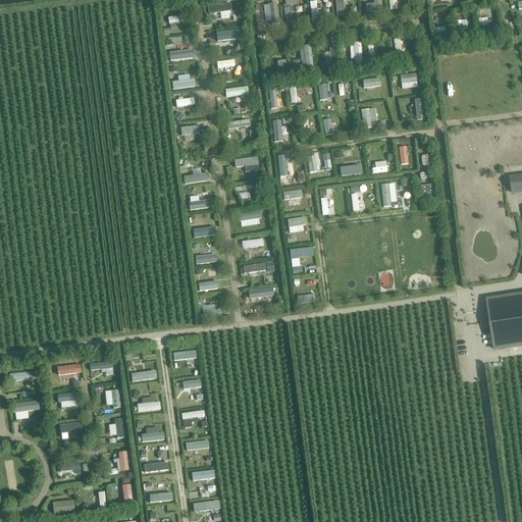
[(345,15),(343,0),(334,0),(336,15),(345,15)]
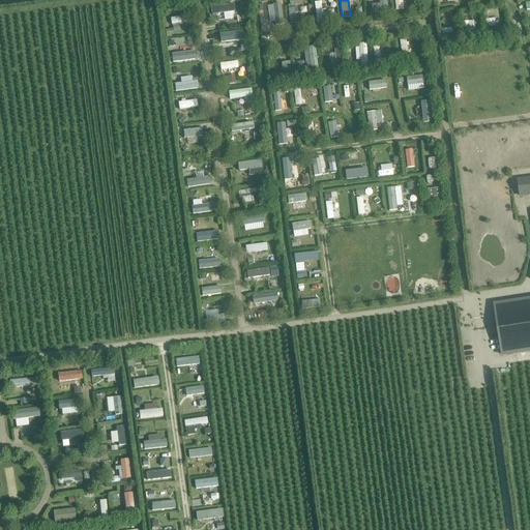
[(379,0),(380,4),(370,5),(372,15),(388,12),(386,0),(379,0)]
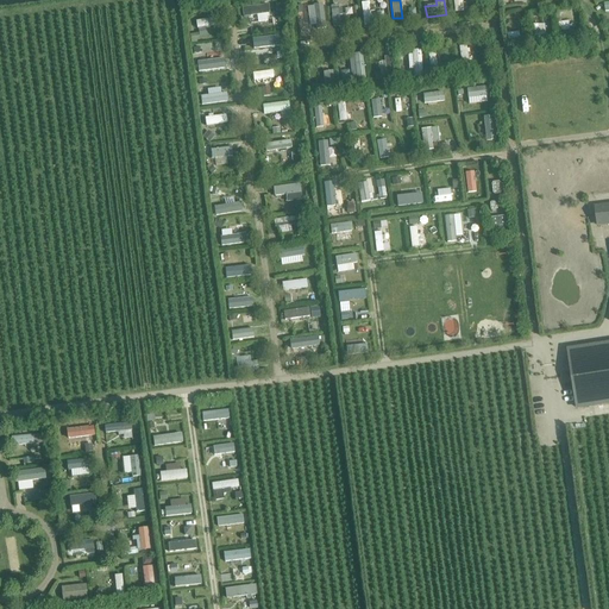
[(462,11),(460,0),(452,0),(454,12),(462,11)]
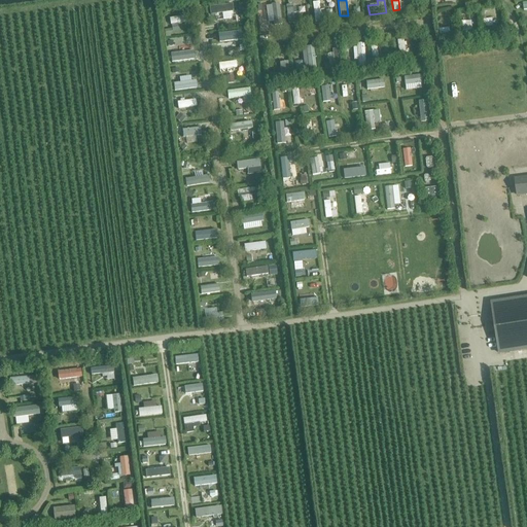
[(315,22),(321,22),(319,1),(312,1),(315,22)]
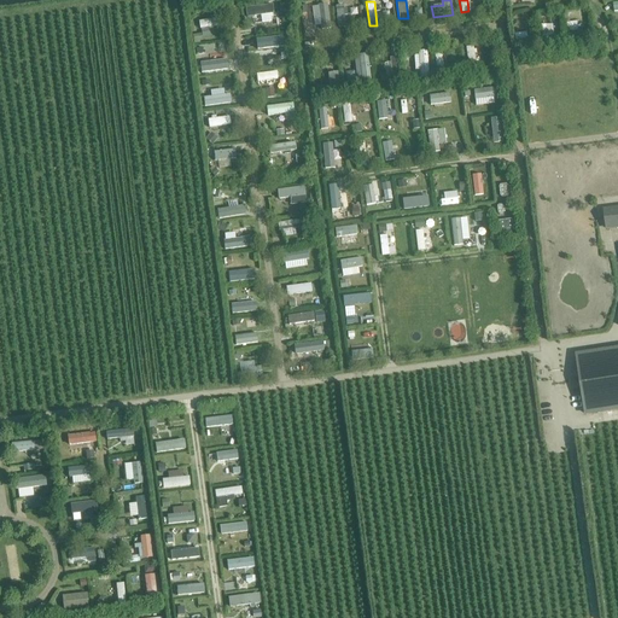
[(272,3),(245,6),(246,16),(274,12),(272,3)]
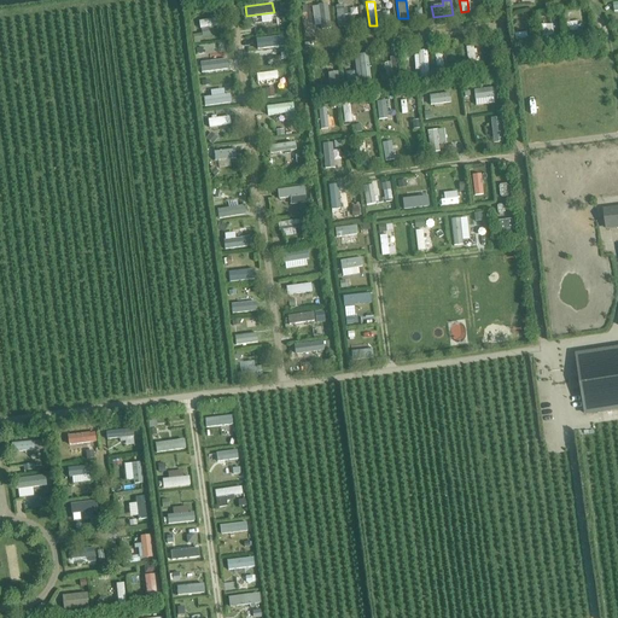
[(343,4),(336,5),(338,27),(345,27),(343,4)]
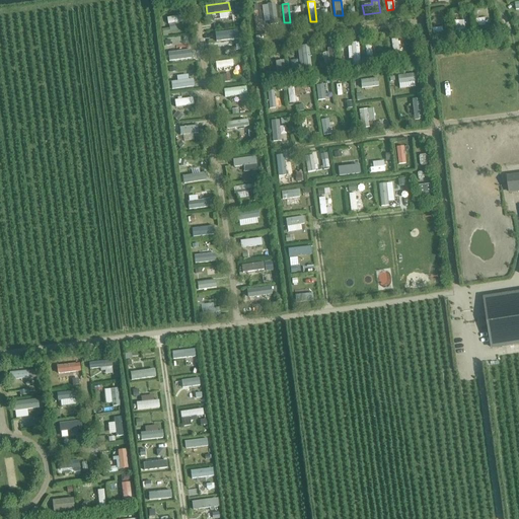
[(180,14),(166,17),(167,24),(182,21),(180,14)]
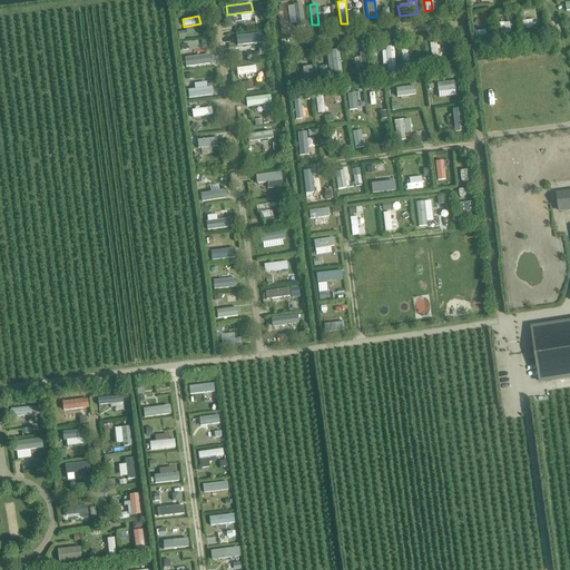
[(533,20),(522,21),(522,29),(533,29),(533,20)]
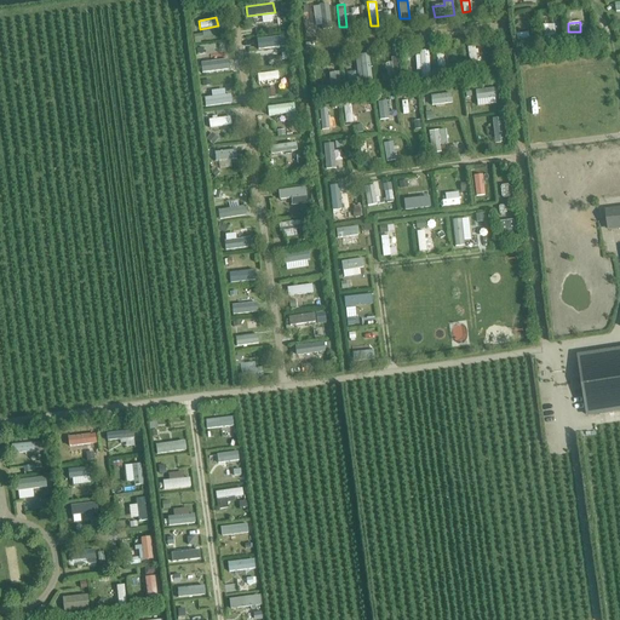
[(556,36),(556,26),(543,26),(544,38),(556,36)]
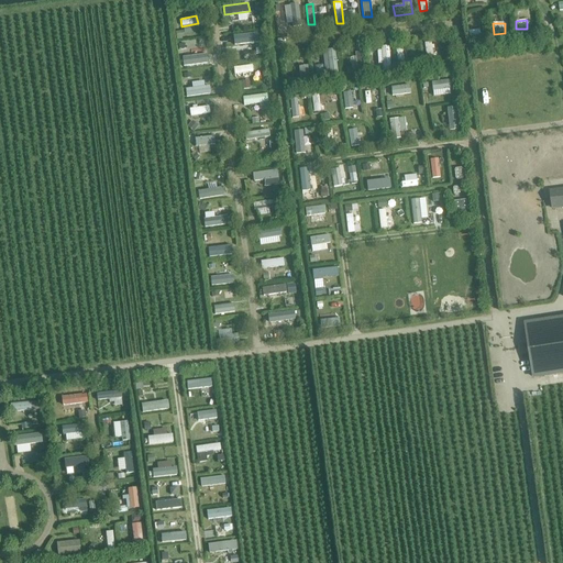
[(184,30),(175,32),(176,41),(181,40),(181,36),(185,36),(184,30)]
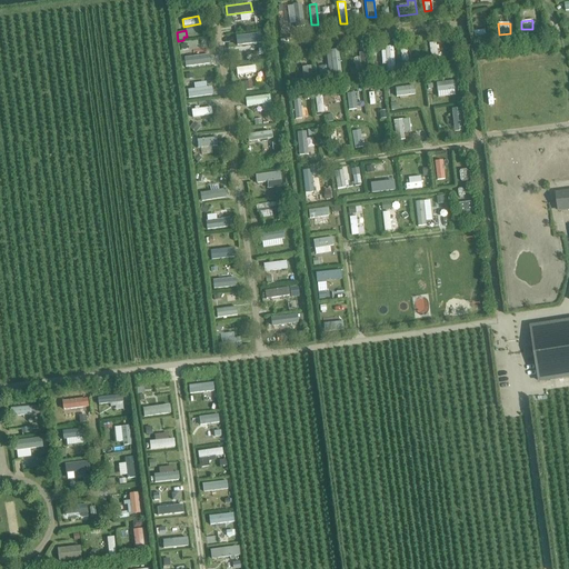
[(487,41),(485,30),(473,32),(476,43),(487,41)]
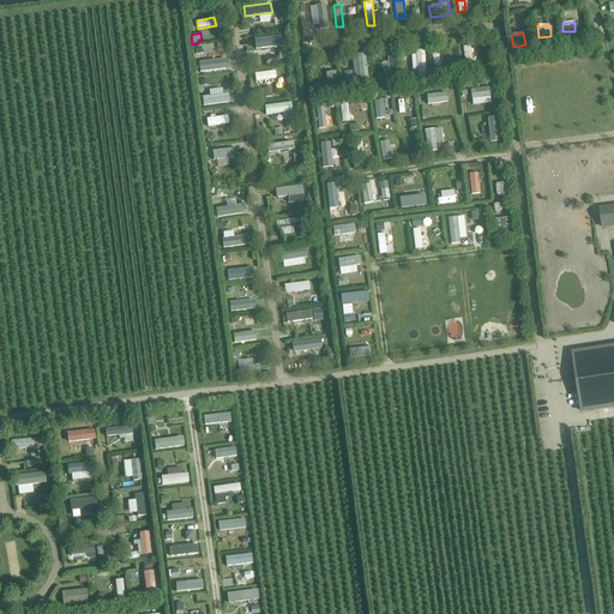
[(278,37),(253,40),(254,49),(269,47),(270,52),(280,50),(278,37)]
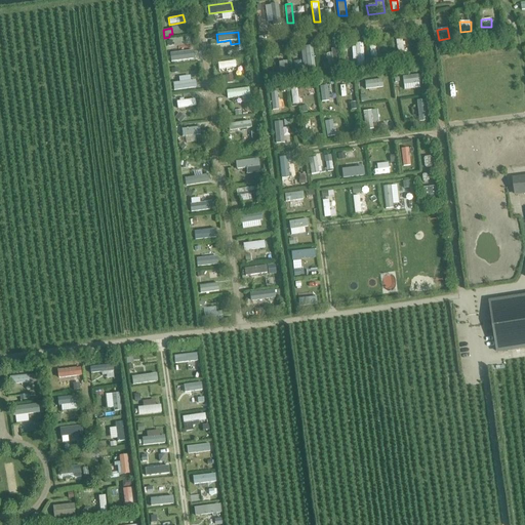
[(404,54),(402,38),(396,39),(398,55),(404,54)]
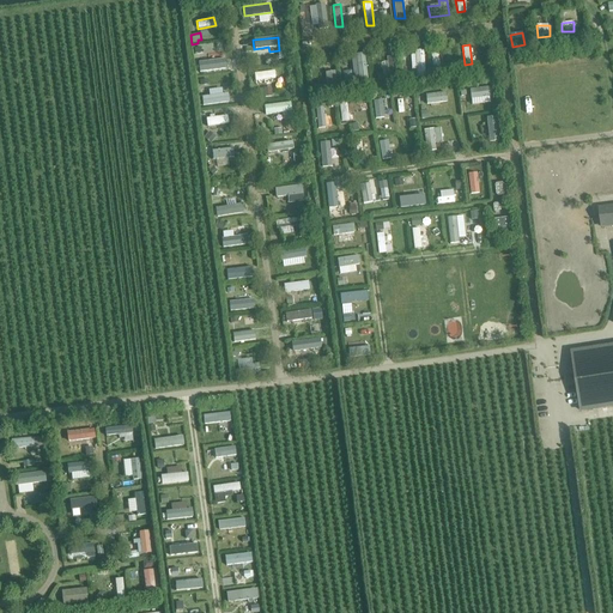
[(426,71),(425,53),(414,53),(417,72),(426,71)]
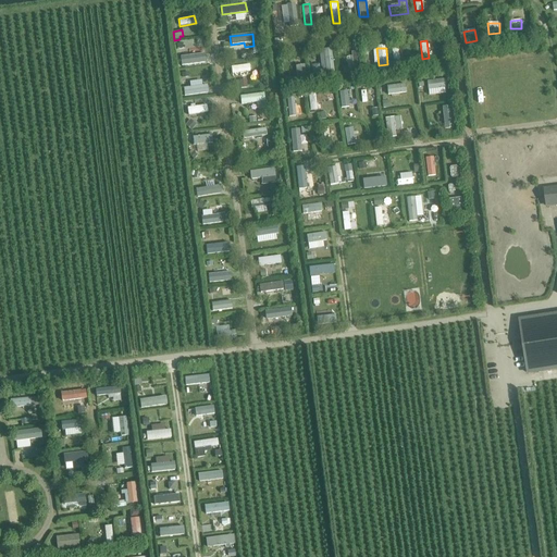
[(334,72),(332,52),(324,53),(327,73),(334,72)]
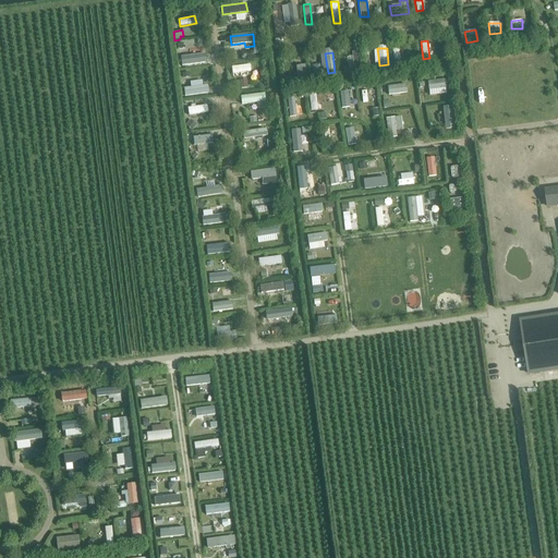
[(205,55),(181,58),(182,67),(206,64),(205,55)]
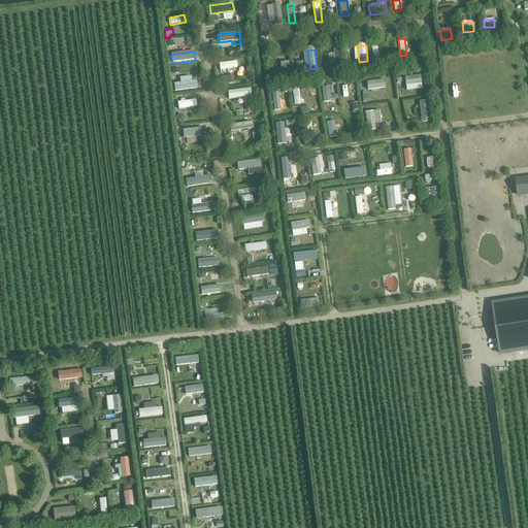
[(283,73),(289,72),(288,55),(281,56),(283,73)]
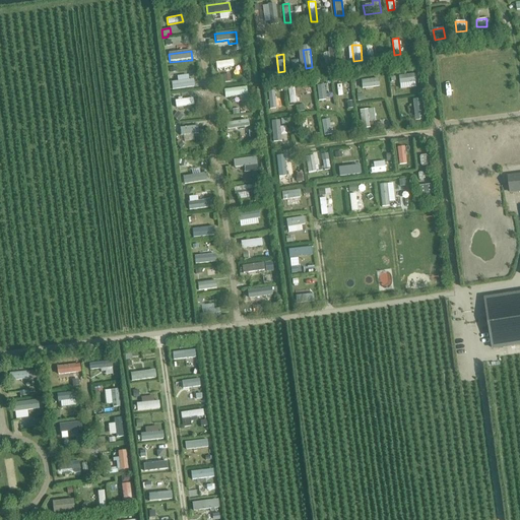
[(233,59),(215,62),(216,69),(234,67),(233,59)]
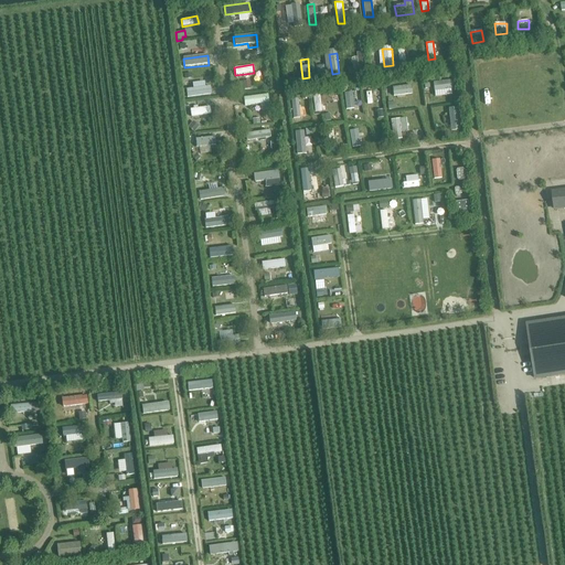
[(206,80),(185,82),(187,89),(208,87),(206,80)]
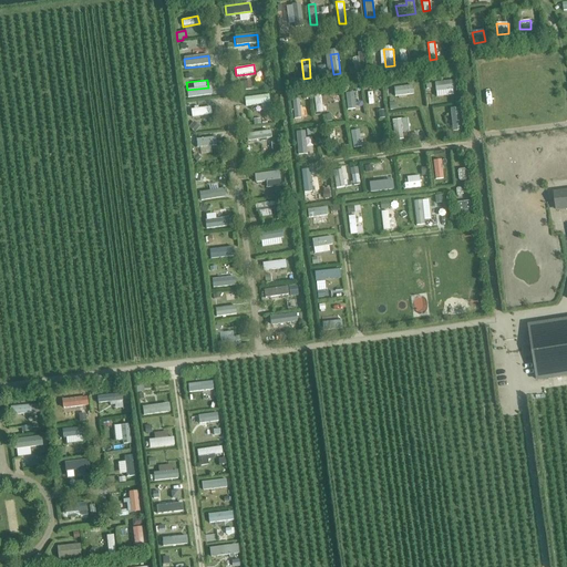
[(454,82),(434,84),(435,92),(455,90),(454,82)]
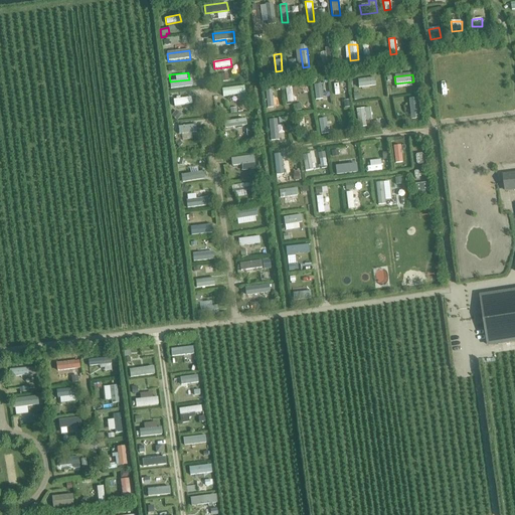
[(243,75),(237,76),(239,89),(245,88),(243,75)]
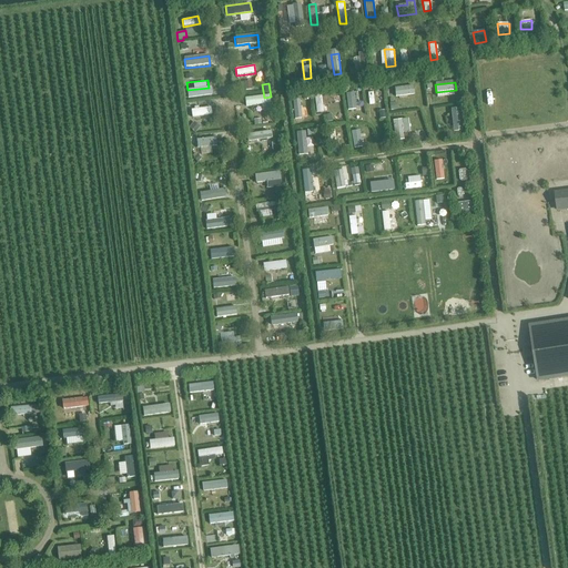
[(413,87),(395,89),(396,98),(414,95),(413,87)]
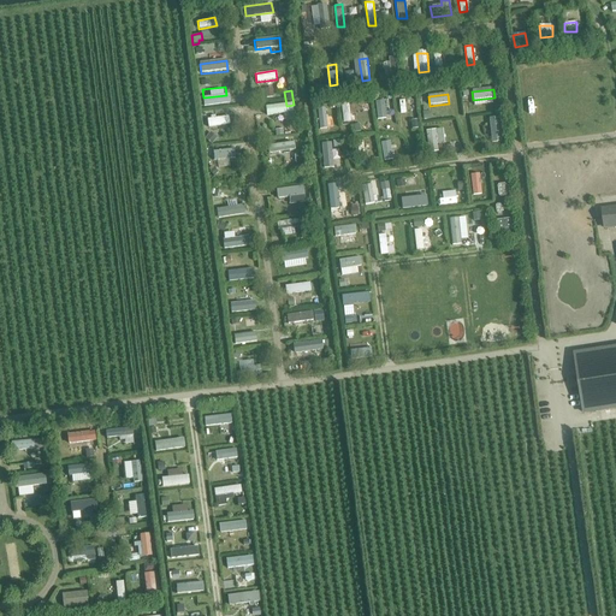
[(318,111),(319,123),(331,122),(330,110),(318,111)]
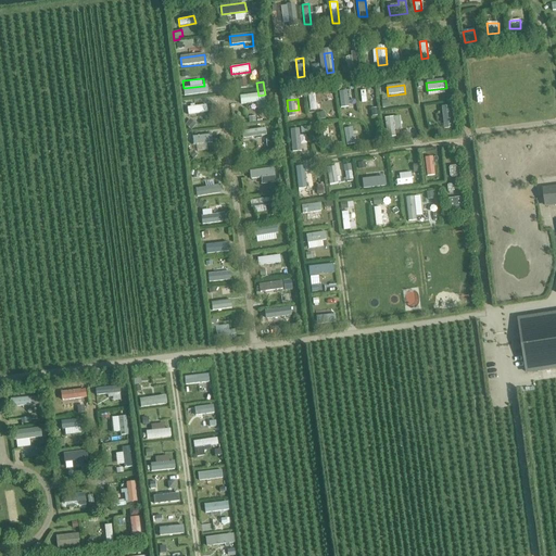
[(206,104),(187,106),(188,114),(207,112),(206,104)]
